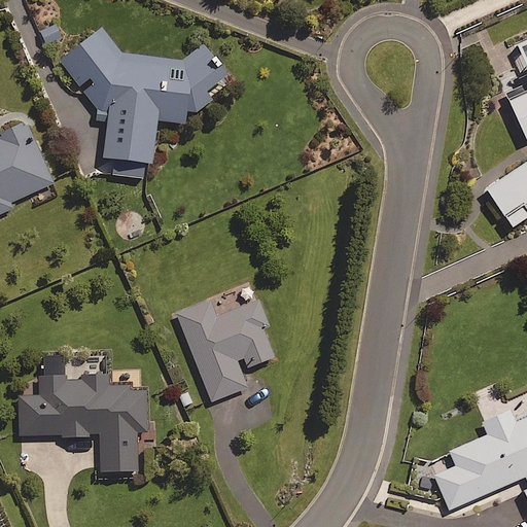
[(108,112),(104,152),(151,156),(154,116),(183,118),(183,113),(212,97),(205,88),(224,72),(205,43),(180,60),(121,55),(102,25),(58,55),(98,111),(108,112)]
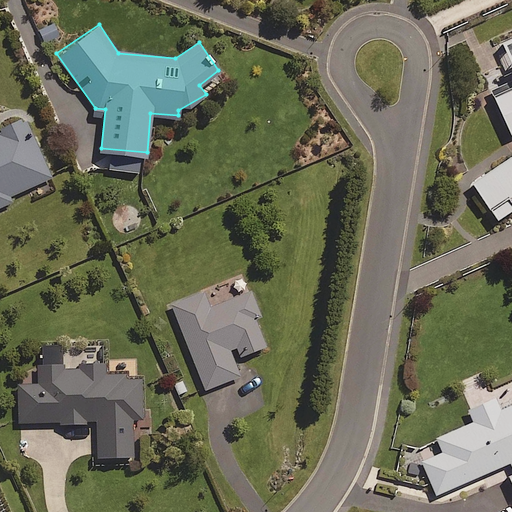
[(511,35),(497,43),(507,63),(483,74),(510,134),(511,132),(511,151),(469,181),(493,217),(509,206),(504,198),(511,193),(511,35)]
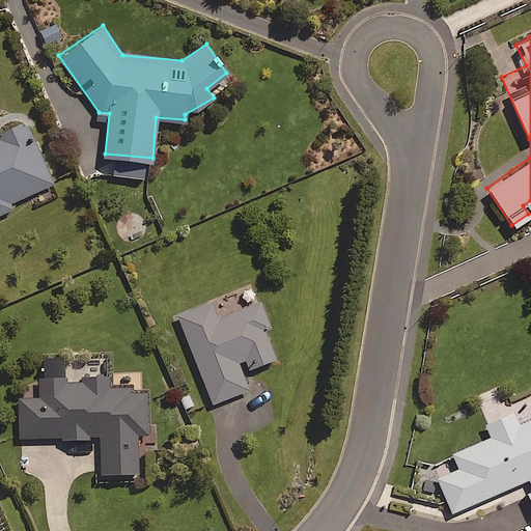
[(0,212),(12,206),(9,202),(53,180),(23,118),(0,129),(0,212)]
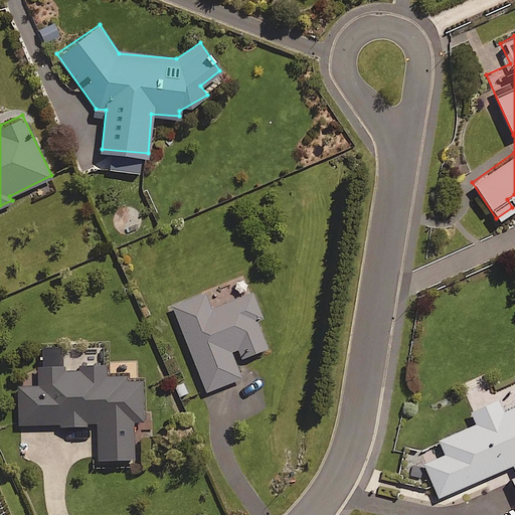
[(205,390),(242,375),(231,349),(237,347),(241,356),(268,346),(255,318),(262,316),(251,291),(216,305),(210,291),(172,306),(205,390)]
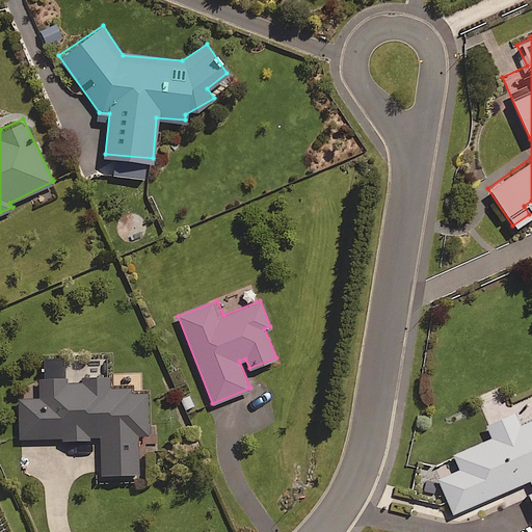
[(107,373),(81,375),(81,380),(64,381),(63,357),(37,358),(40,397),(18,398),(20,437),(60,435),(60,440),(90,439),(90,434),(100,433),(102,474),(139,472),(137,434),(149,433),(147,392),(130,393),(130,386),(108,388),(107,373)]
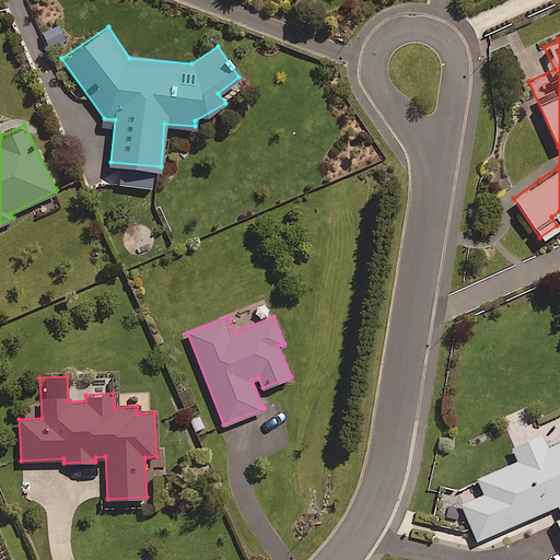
[(457,494),(476,539),(557,505),(559,512),(559,514),(556,517),(559,527),(559,419),(534,431),(525,410),(503,419),(520,459),(477,477),(480,485),(457,494)]
